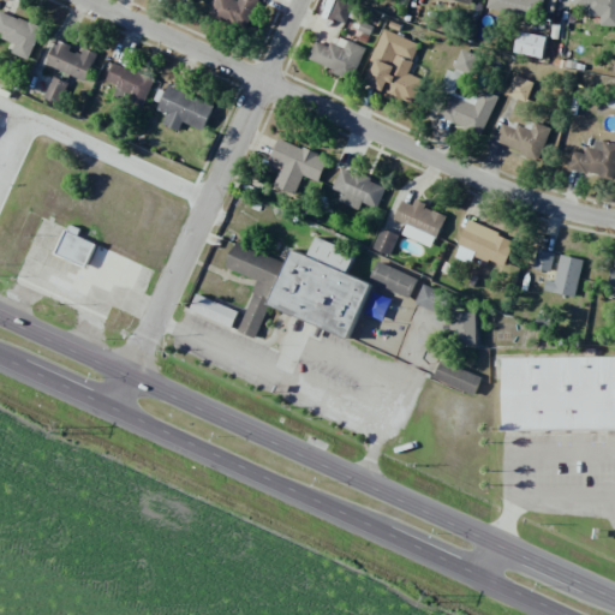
[(214,0),(209,16),(248,30),(258,0),(238,0),(238,1),(234,0),(214,0)]
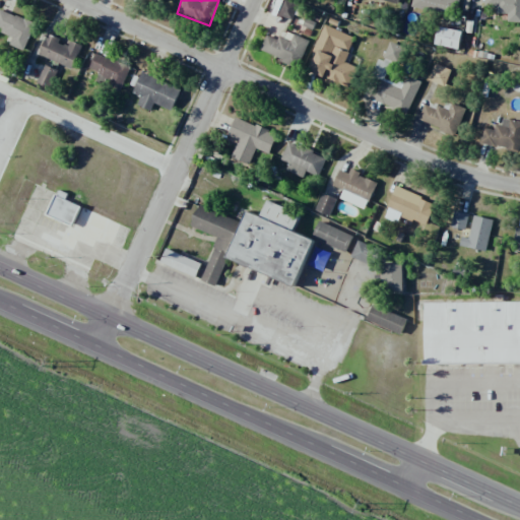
[(412,0),(411,5),(457,13),(459,0),(412,0)]
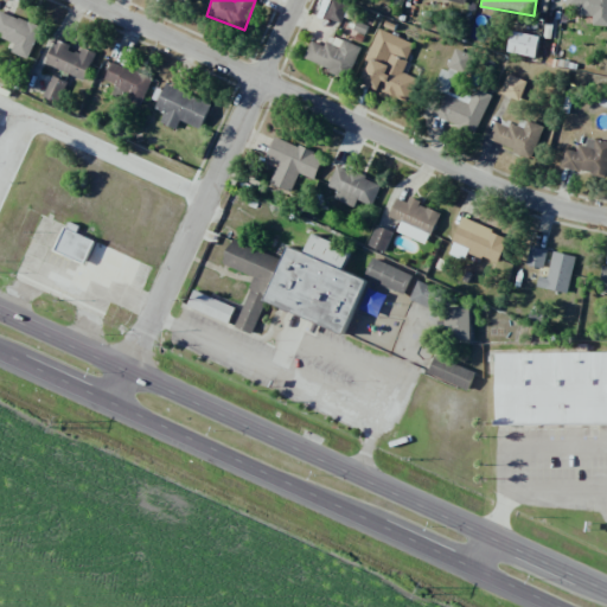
[(592,25),(606,25),(606,0),(566,0),(566,12),(593,13),(592,25)]
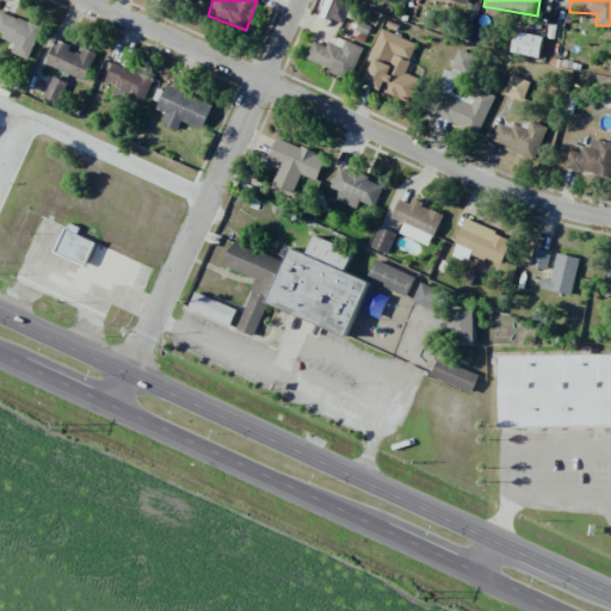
[(350,8),(335,1),(328,18),(343,24),(350,8)]
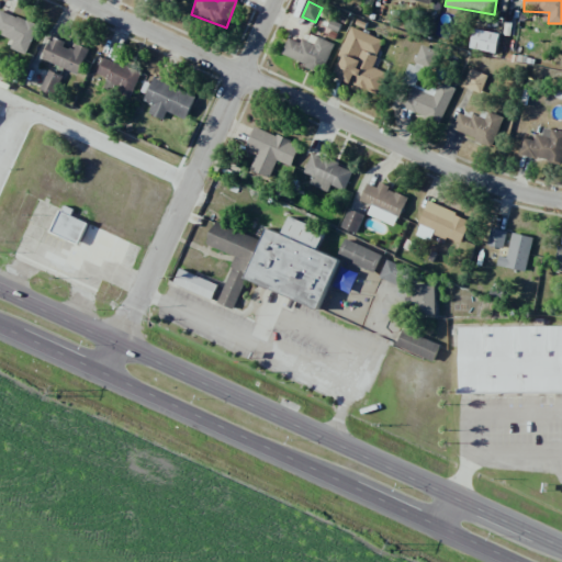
[(10,48),(25,55),(37,25),(0,9),(0,32),(14,38),(10,48)]
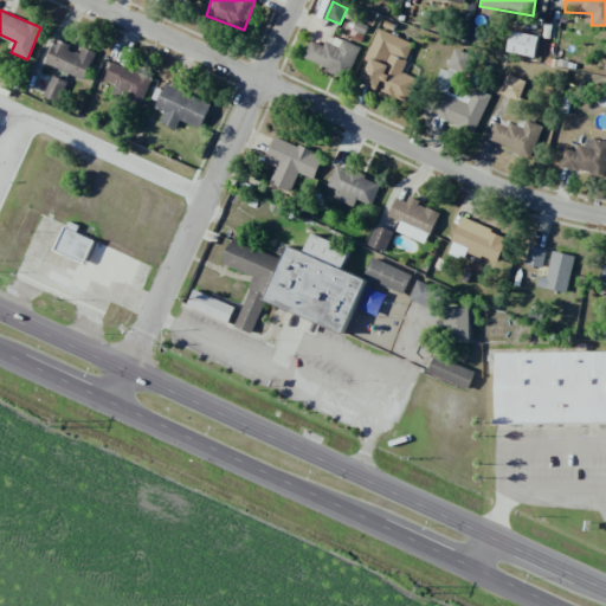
[(413,44),(378,30),(365,60),(369,62),(360,85),(406,104),(417,79),(401,73),(413,44)]
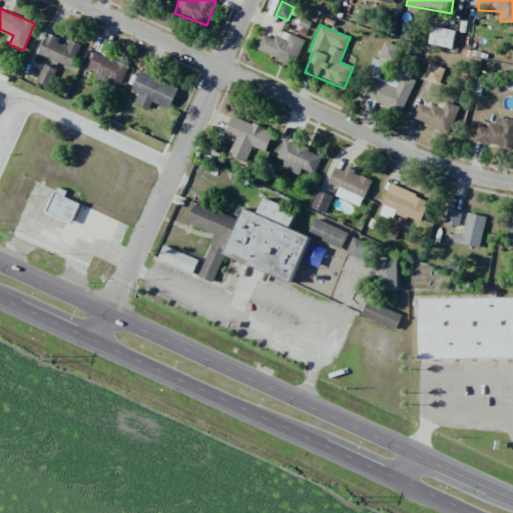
[(456,31),(433,26),(429,43),(452,49),(456,31)]
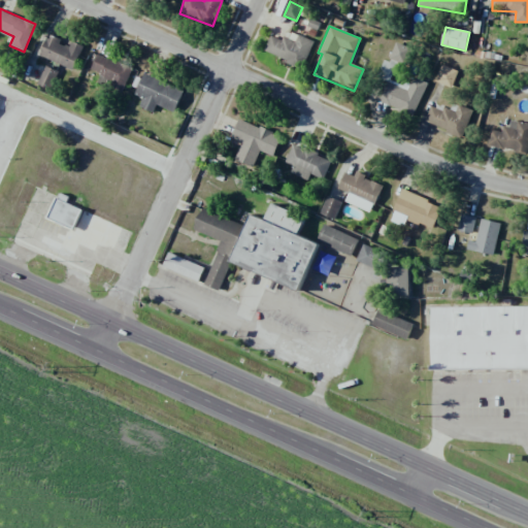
[(314,40),(287,31),(284,40),(270,36),(264,54),(304,67),(314,40)]
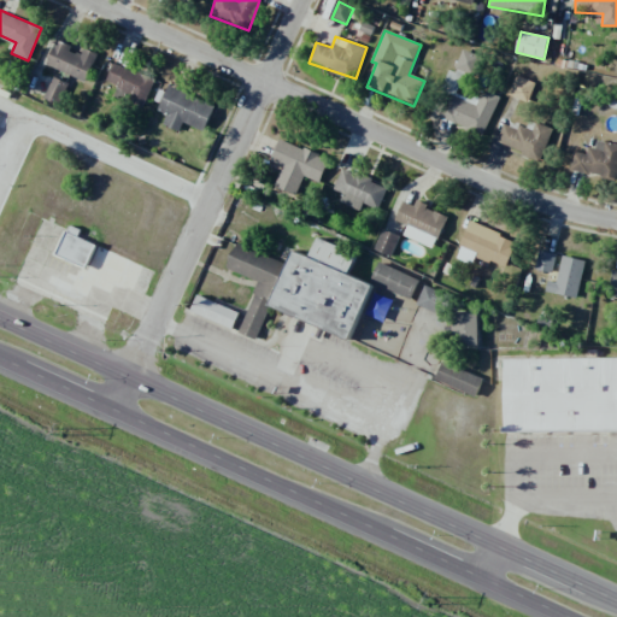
[(46,64),(84,82),(98,54),(84,48),(82,53),(57,41),(46,64)]
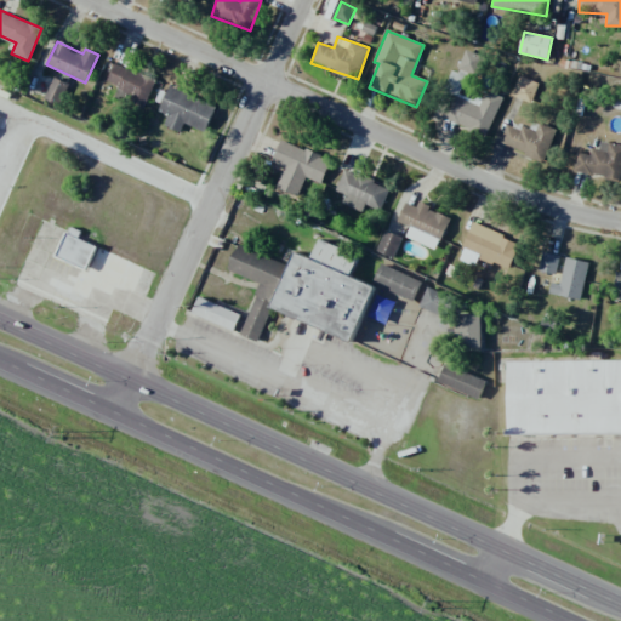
[(457,68),(477,77),(484,57),(466,49),(457,68)]
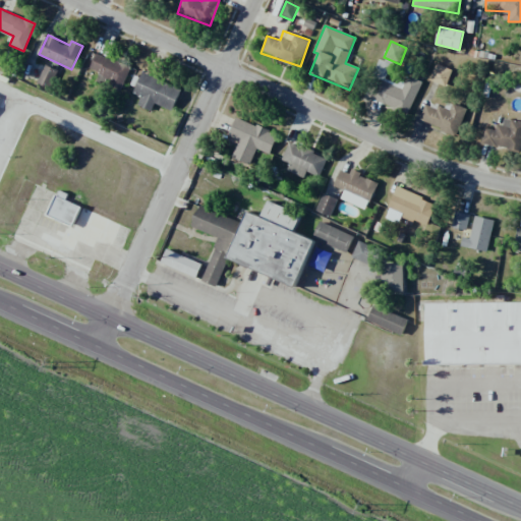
[(96,81),(122,91),(130,66),(95,54),(90,68),(99,71),(96,81)]
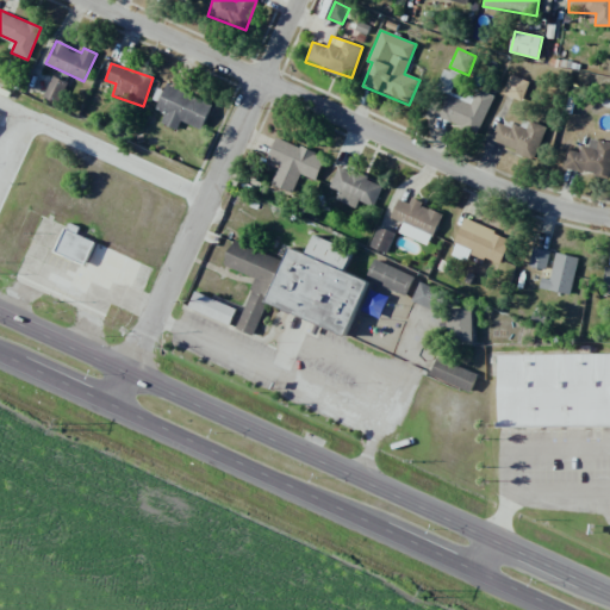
[(503,94),(522,101),(529,82),(510,75),(503,94)]
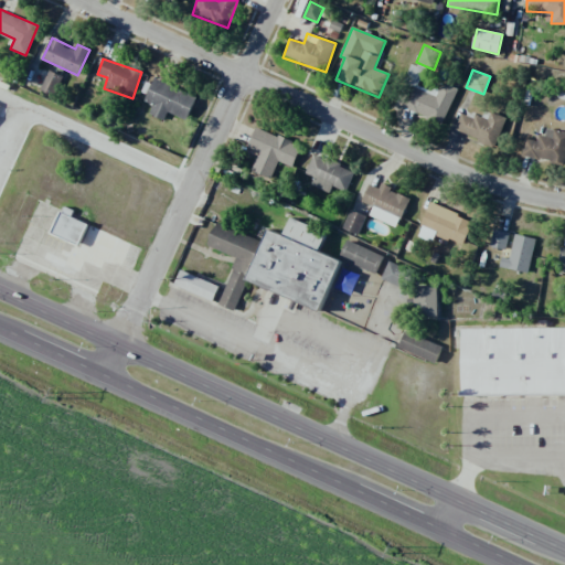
[(63,77),(49,71),(40,91),(55,96),(63,77)]
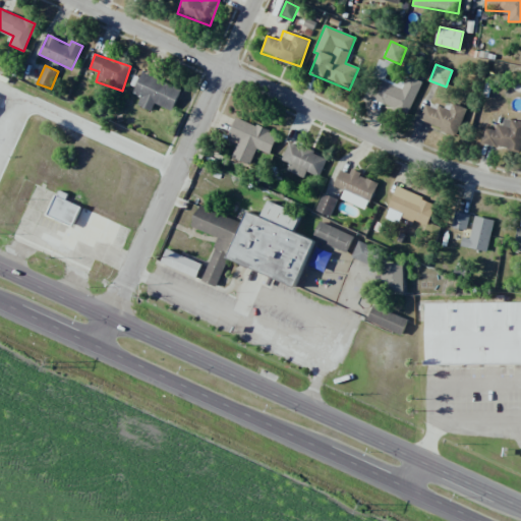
[(173,111),(181,90),(141,73),(133,94),(140,97),(137,105),(152,111),(155,104),(173,111)]
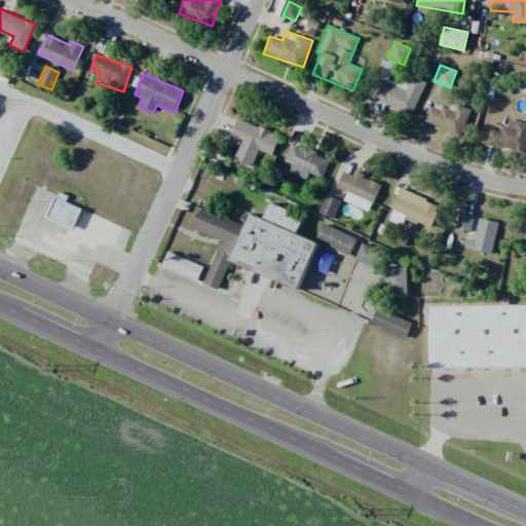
[(460,137),(472,110),(457,104),(453,113),(429,104),(423,122),(460,137)]
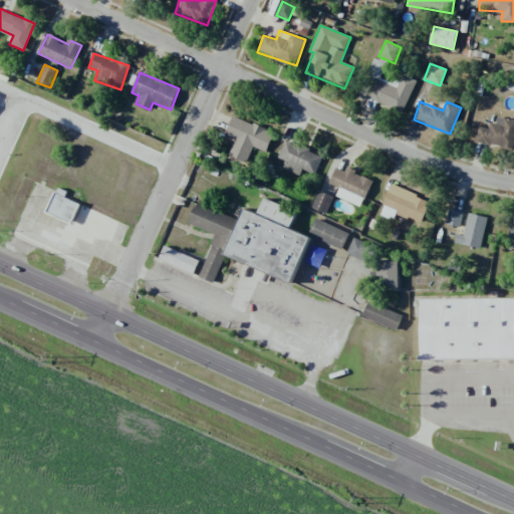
[(246,163),(252,147),(266,153),(274,133),(232,115),(225,135),(235,139),(228,155),(246,163)]
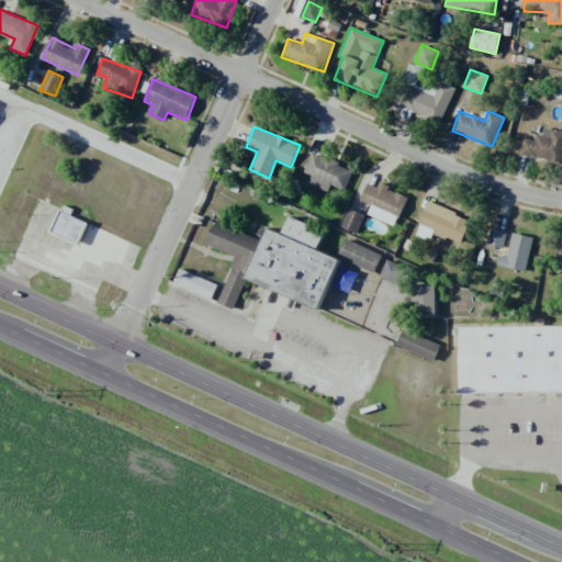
[(518,155),(561,165),(561,158),(561,131),(540,126),(537,142),(523,138),(518,155)]
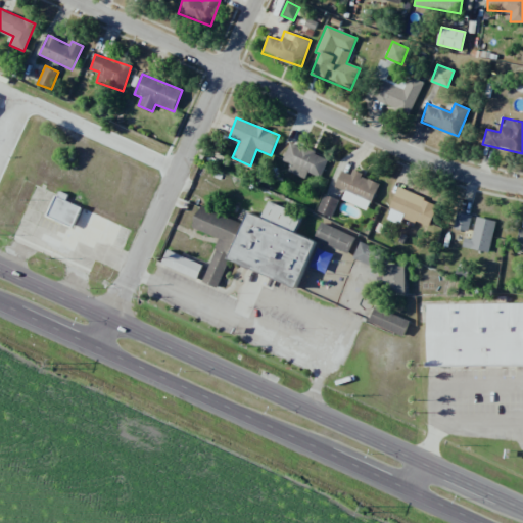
[(282,160),(290,164),(287,172),(304,179),(307,172),(320,178),(328,159),(290,143),(282,160)]
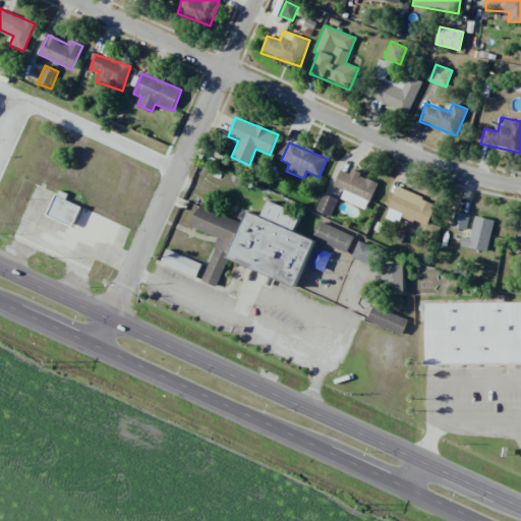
[(341,170),(333,186),(344,191),(340,198),(365,211),(378,182),(351,170),(349,174),(341,170)]
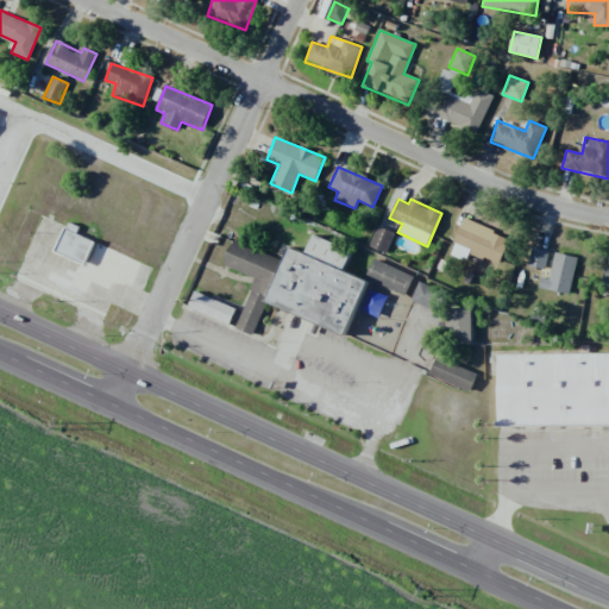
[(453,250),(500,265),(509,236),(463,220),(453,250)]
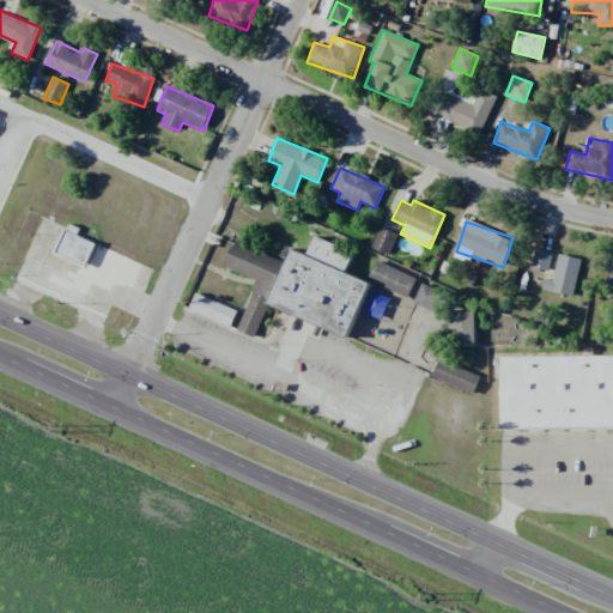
[(80,228),(67,224),(56,255),(86,266),(95,242),(77,236),(80,228)]
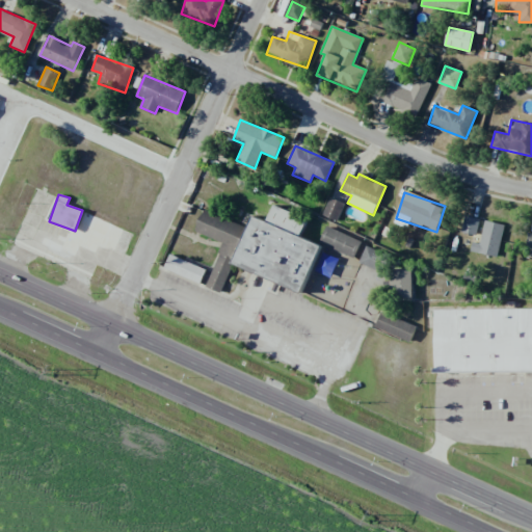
[(337,221),(345,204),(329,197),(322,215),(337,221)]
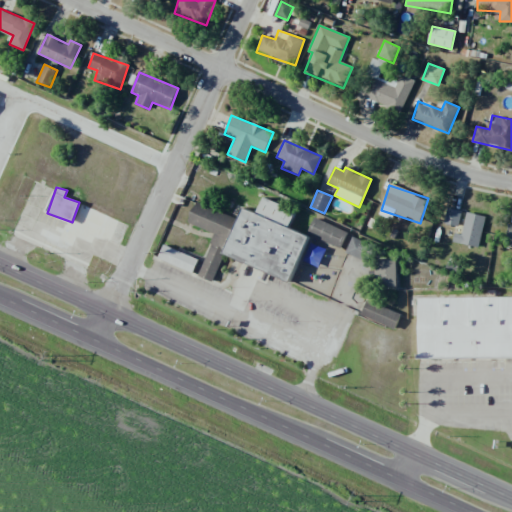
[(443,224),(459,227),(462,210),(446,207),(443,224)]
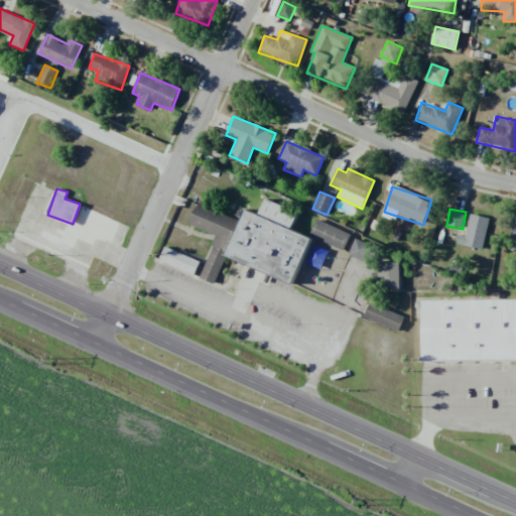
[(490,218),(470,214),(465,236),(459,235),(457,244),(482,250),(490,218)]
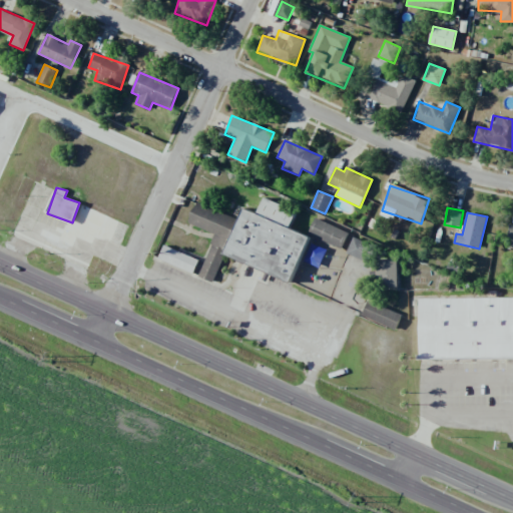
[(247,216),(312,244),(293,289),(228,260),(247,216)]
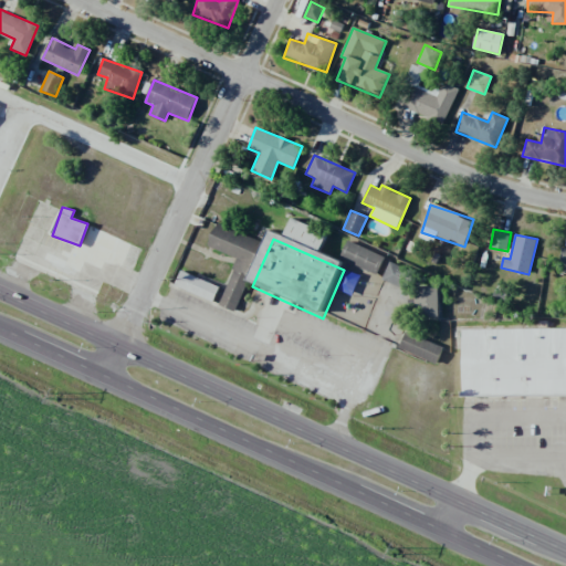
[(385,258),(347,240),(339,258),(376,275),(385,258)]
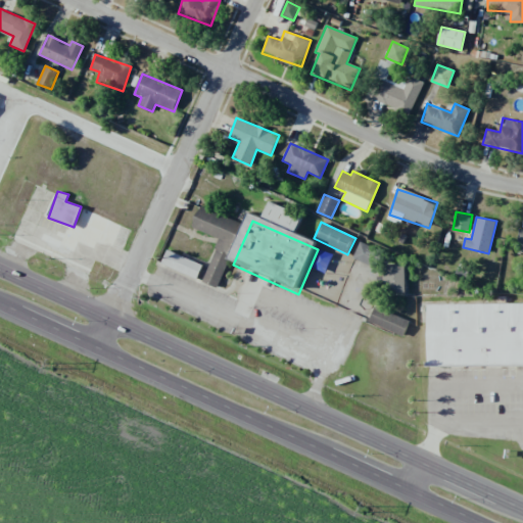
[(352,258),(371,267),(378,249),(360,242),(352,258)]
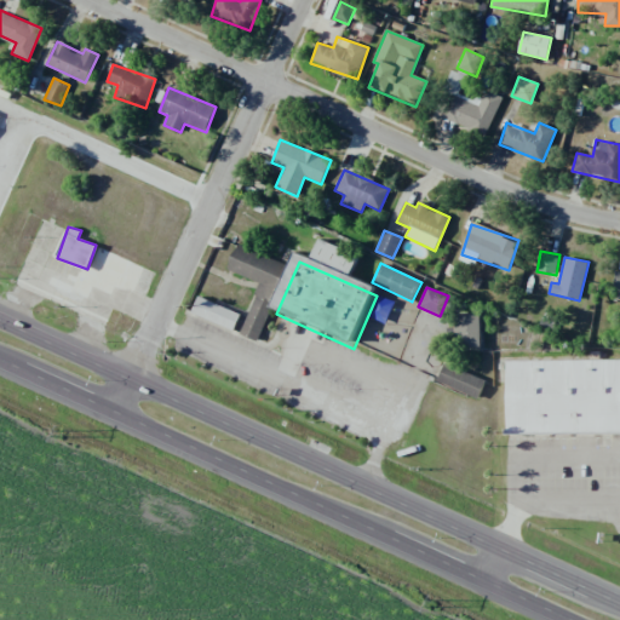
[(234,331),(241,314),(199,297),(191,313),(234,331)]
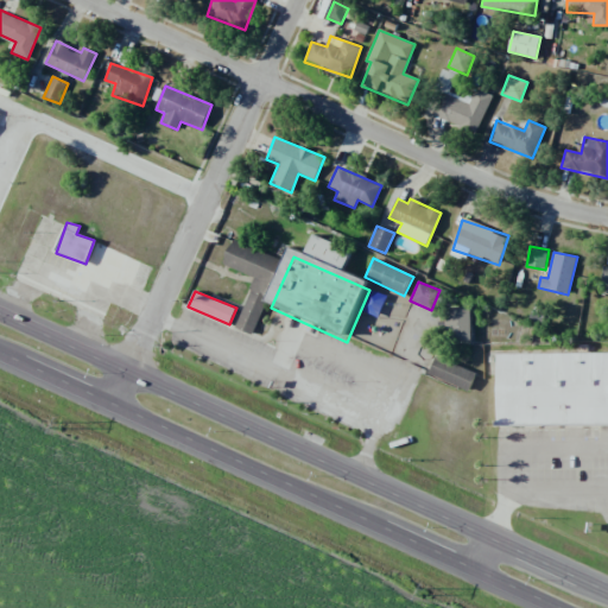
[(472,308),(447,308),(447,341),(472,341),(472,308)]
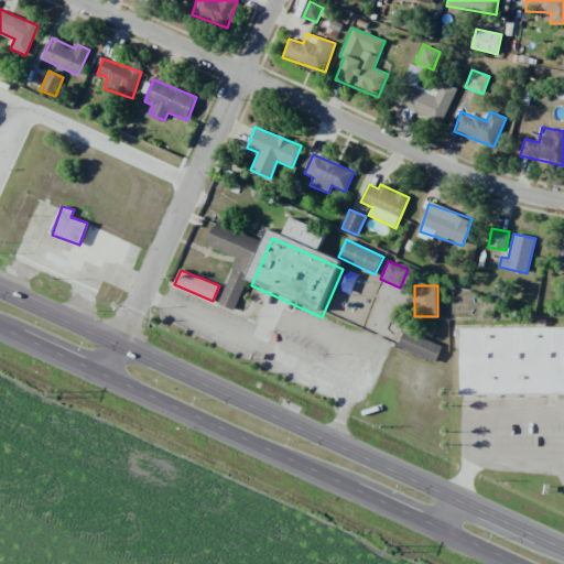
[(466,332),(563,328),(563,394),(468,397),(466,332)]
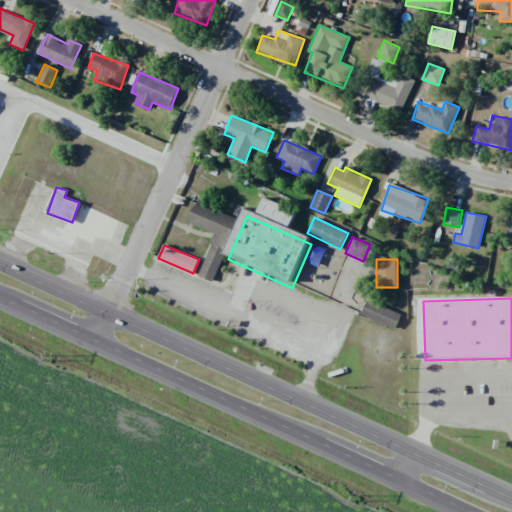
[(360,315),(394,330),(401,314),(368,299),(360,315)]
